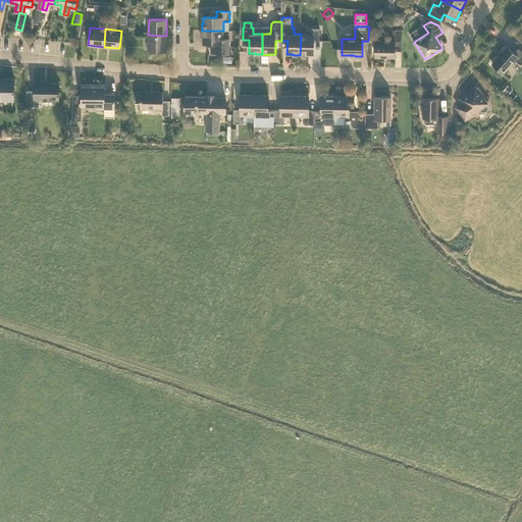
[(301,34),(300,55),(307,55),(307,54),(313,54),(314,41),(320,41),(320,29),(309,29),(309,35),(301,34)]
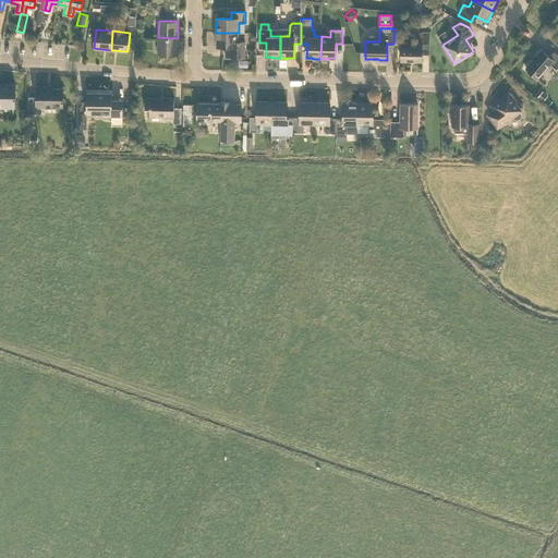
[(401,60),(422,61),(423,55),(429,55),(431,32),(422,32),(422,45),(401,44),(401,60)]
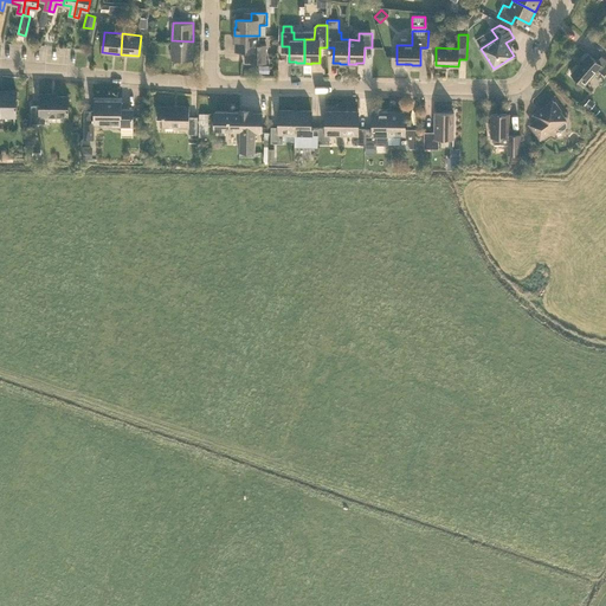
[(258,45),(259,36),(234,36),(234,43),(236,44),(236,51),(251,51),(251,63),(265,63),(265,46),(258,45)]
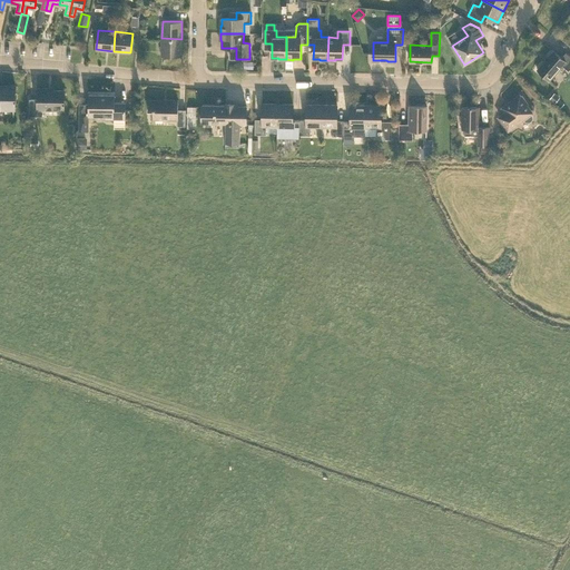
[(182,56),(182,39),(161,38),(161,56),(182,56)]
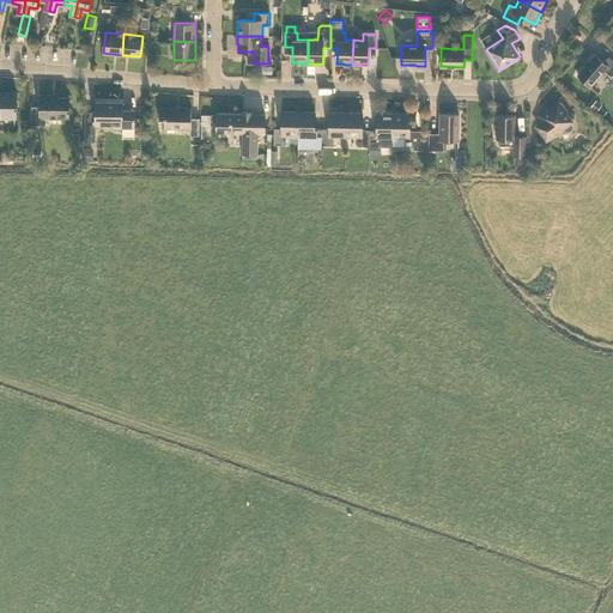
[(577,74),(592,86),(605,71),(612,76),(612,74),(612,60),(608,56),(604,62),(595,54),(589,61),(584,66),(586,66),(577,74)]
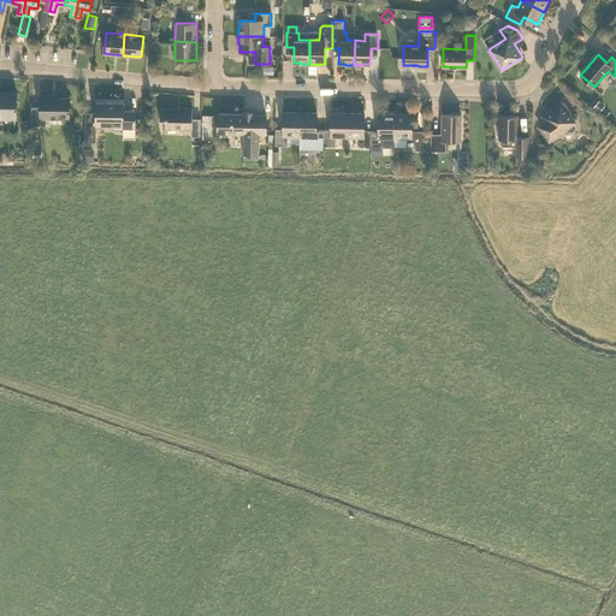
[(0,118),(17,118),(17,93),(0,92),(0,118)]
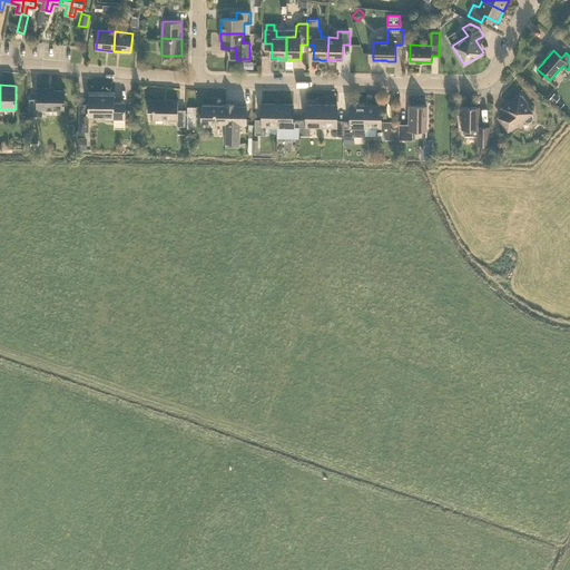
[(30,99),(30,115),(42,116),(42,109),(65,109),(65,90),(48,90),(48,89),(38,88),(38,99),(30,99)]
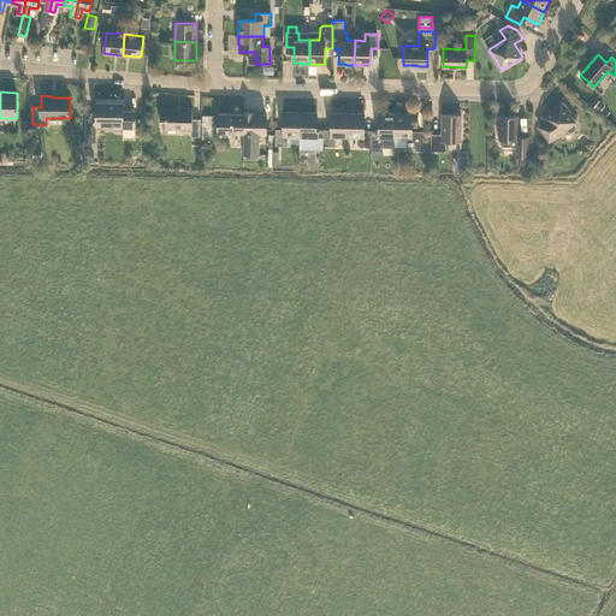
[(593,107),(599,112),(605,105),(599,100),(593,107)]
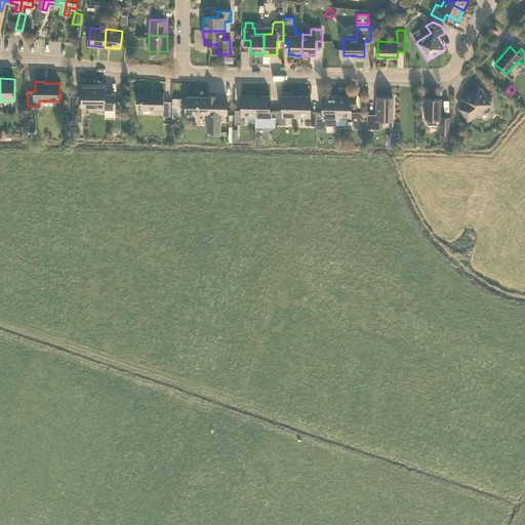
[(82,121),(82,117),(82,107),(97,107),(97,110),(115,110),(116,94),(106,94),(106,87),(82,87),(82,102),(74,102),(73,121),(78,121),(82,121)]
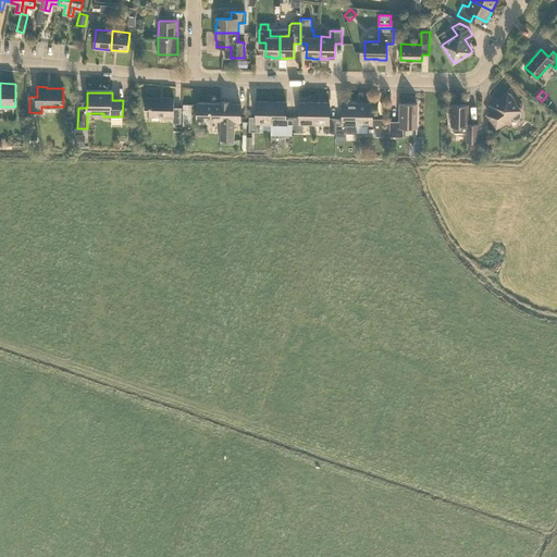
[(509,95),(508,94),(492,106),(495,110),(487,114),(498,128),(505,123),(504,122),(511,116),(514,119),(516,120),(518,119),(520,118),(521,115),(521,113),(519,111),(520,110),(515,102),(517,101),(510,94),(509,95)]
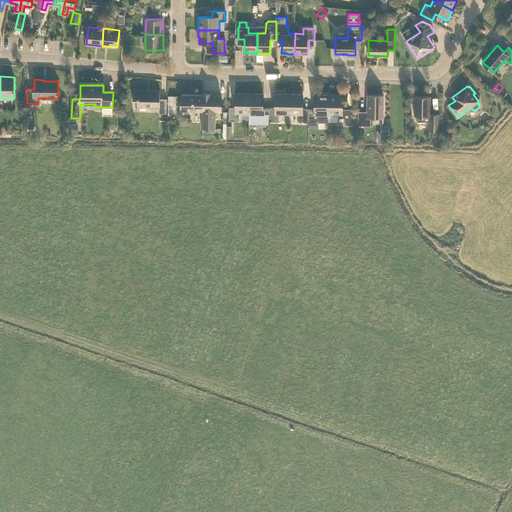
[(160,108),(159,113),(167,113),(167,99),(160,99),(160,91),(134,90),(133,99),(137,99),(137,108),(160,108)]
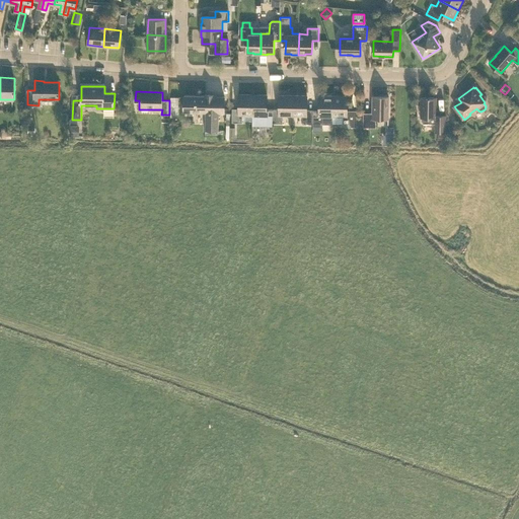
[(252,115),(253,94),(239,94),(238,108),(232,108),(232,123),(242,123),(242,115),(252,115)]
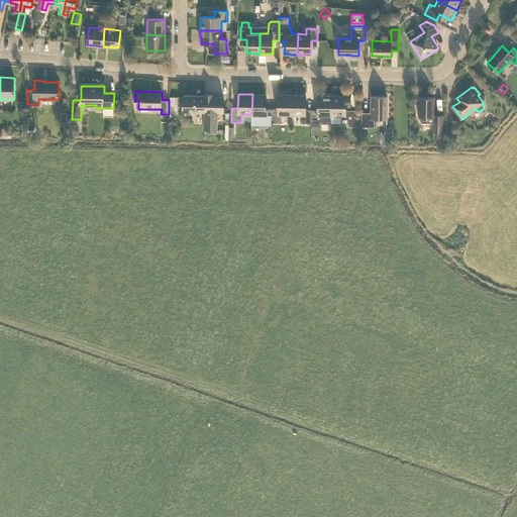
[(272,122),(272,109),(266,109),(266,95),(252,94),(251,114),(251,125),(271,126),(271,122),(272,122)]
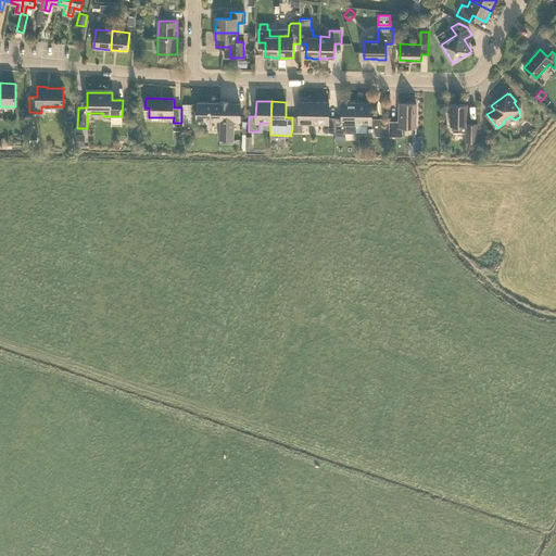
[(240,122),(240,103),(197,102),(197,121),(220,121),(220,140),(235,140),(235,122),(240,122)]
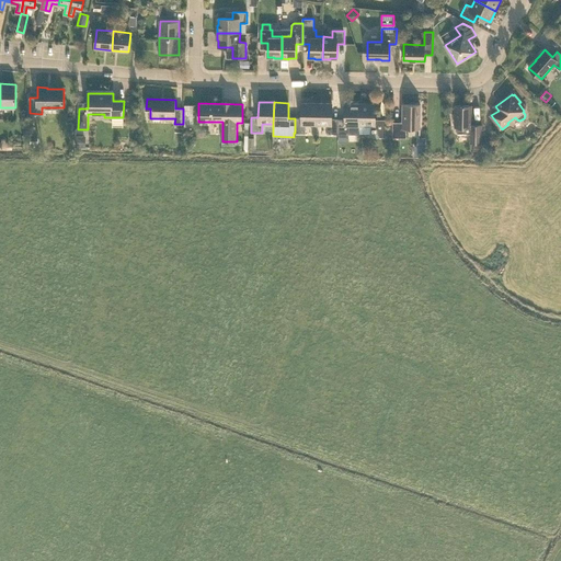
[(306,125),(317,125),(317,103),(301,103),(301,118),(295,118),(295,133),(306,134),(306,125)]
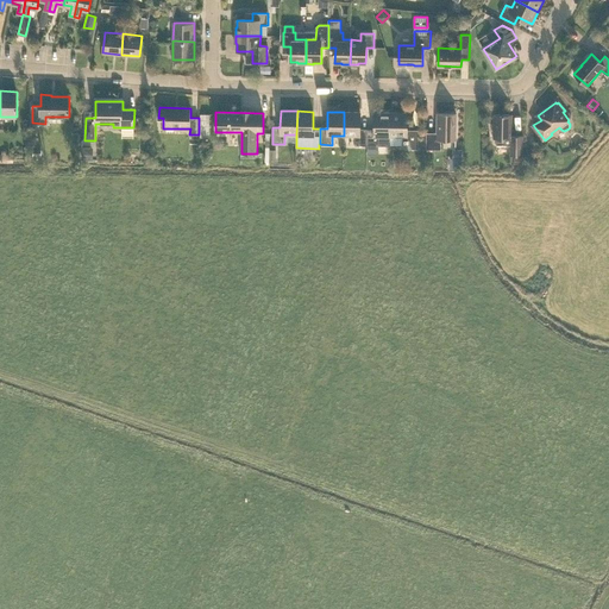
[(356,145),(368,145),(368,130),(360,129),(360,112),(344,112),(344,136),(356,136),(356,145)]
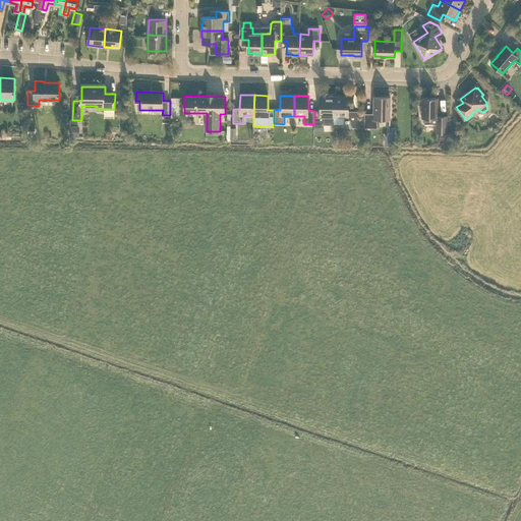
[(334,117),(335,97),(321,96),(321,111),(314,111),(314,124),(324,124),(325,117),(334,117)]
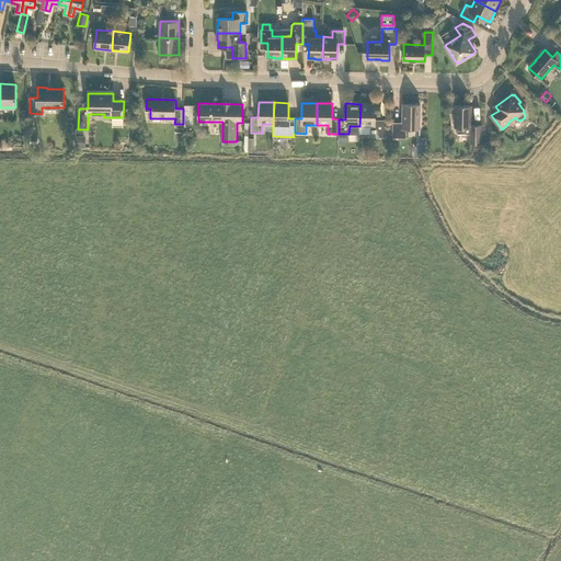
[(376,104),(361,104),(359,126),(370,126),(370,134),(375,135),(375,137),(386,137),(386,119),(382,119),(375,119),(376,104)]
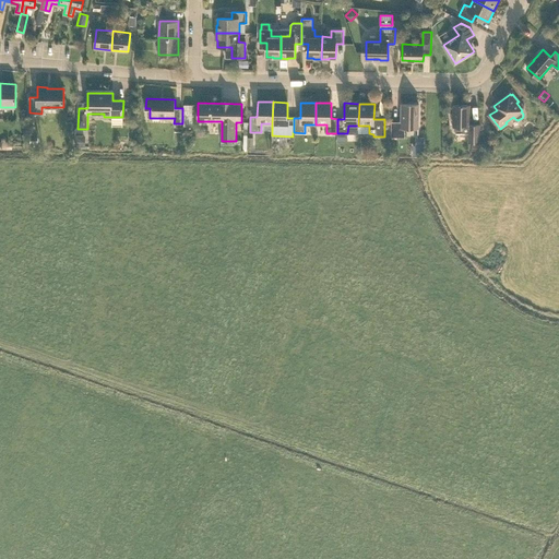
[(419,105),(402,104),(401,121),(392,121),(391,137),(405,137),(405,128),(418,128),(419,105)]
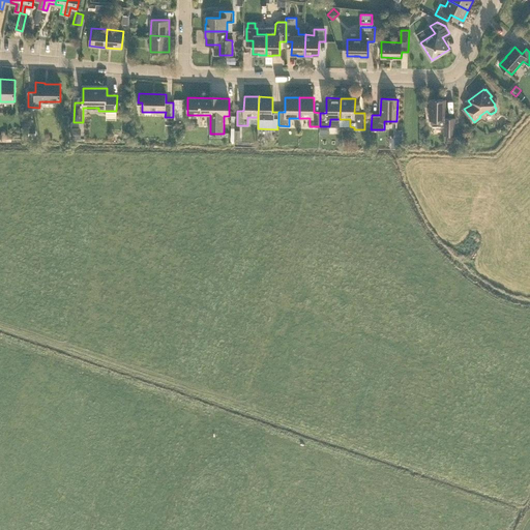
[(445,100),(431,99),(430,123),(433,126),(443,126),(443,135),(455,135),(455,119),(445,119),(445,100)]
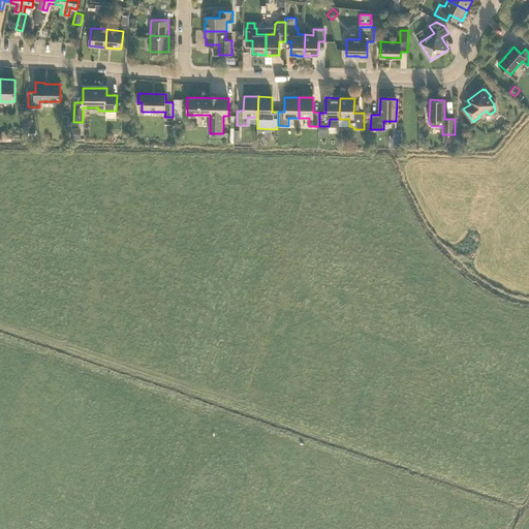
[(71,128),(71,138),(81,138),(81,128),(71,128)]
